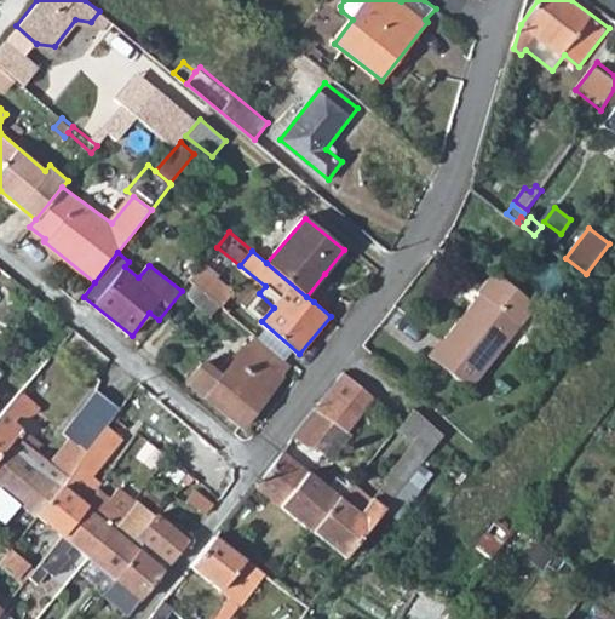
[(202,265),(190,280),(229,313),(241,298),(202,265)]
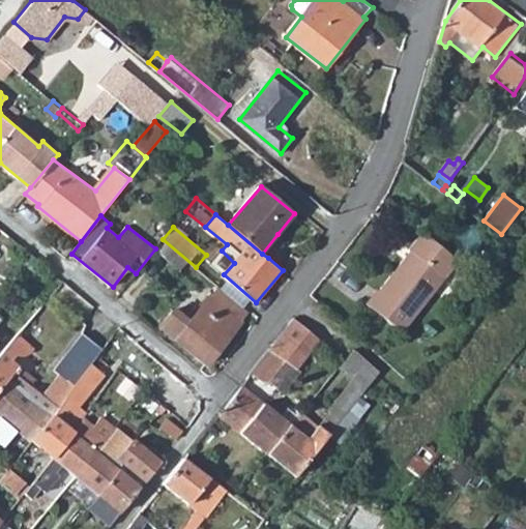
[(380,288),(369,302),(403,329),(459,259),(424,233),(410,250),(411,252),(382,289),(380,288)]
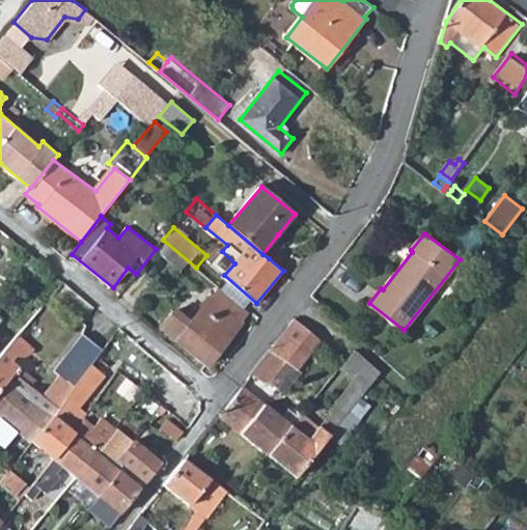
[(278,234),(262,254),(269,258),(284,240),(278,234)]
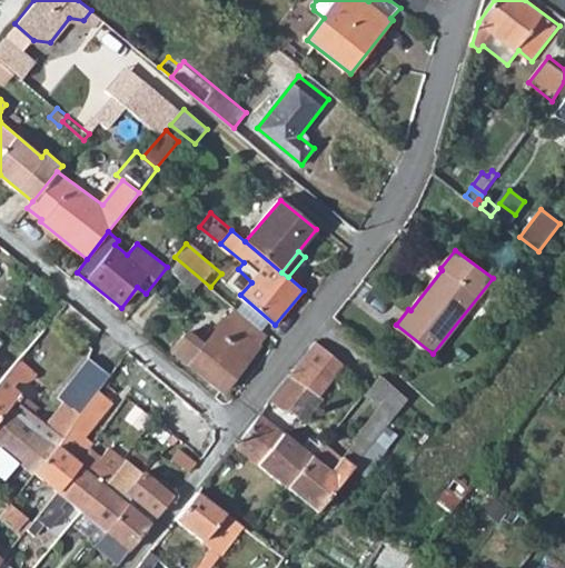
[(177,261),(169,271),(192,290),(201,281),(177,261)]
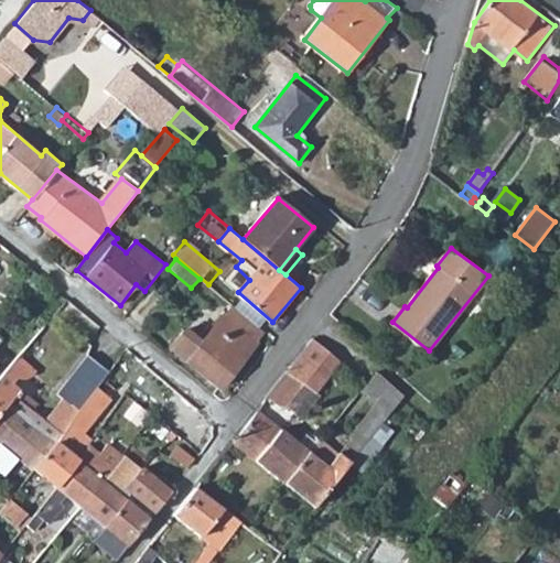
[(57,290),(46,280),(42,287),(52,296),(57,290)]
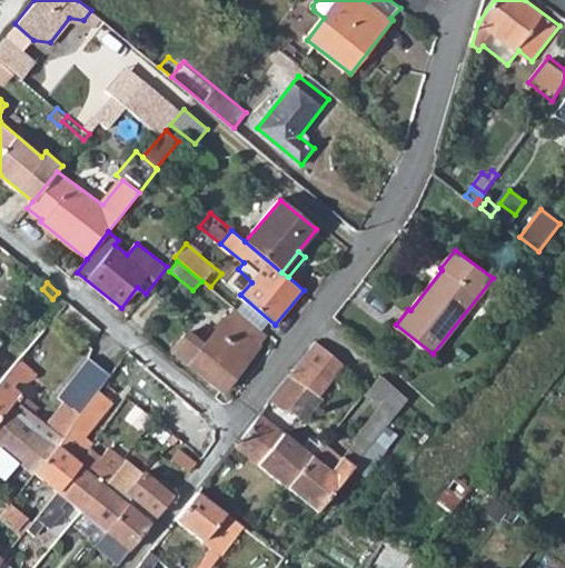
[(267,334),(237,307),(204,348),(186,335),(171,352),(221,392),(259,346),(258,345),(267,334)]
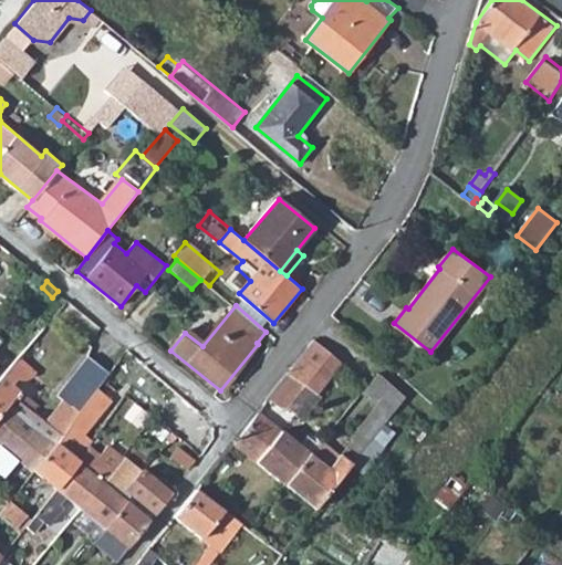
[(315,338),(270,398),(271,400),(288,409),(291,406),(304,416),(312,414),(324,396),(320,393),(345,362),(315,338)]
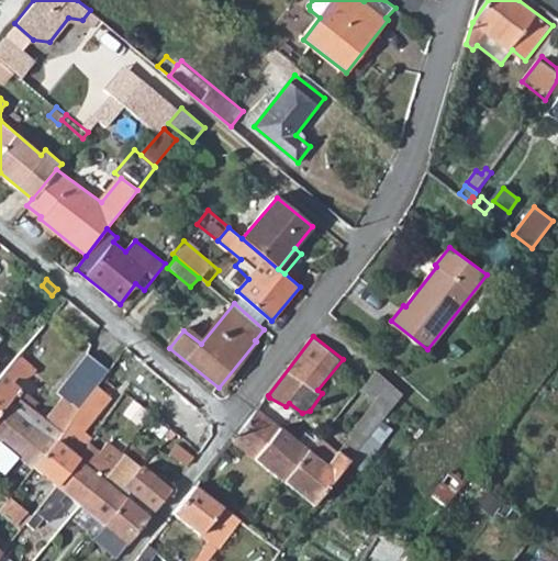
[(0,412),(14,393),(18,395),(23,389),(12,381),(17,374),(23,377),(30,376),(34,372),(38,369),(21,355),(0,377),(0,412)]
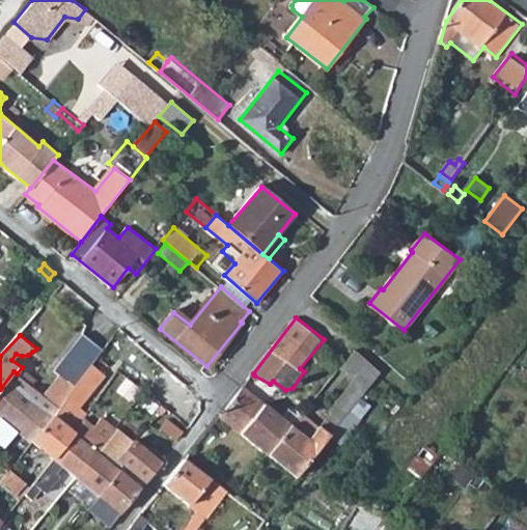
[(56,370),(76,386),(92,364),(96,359),(101,354),(81,339),(56,370)]
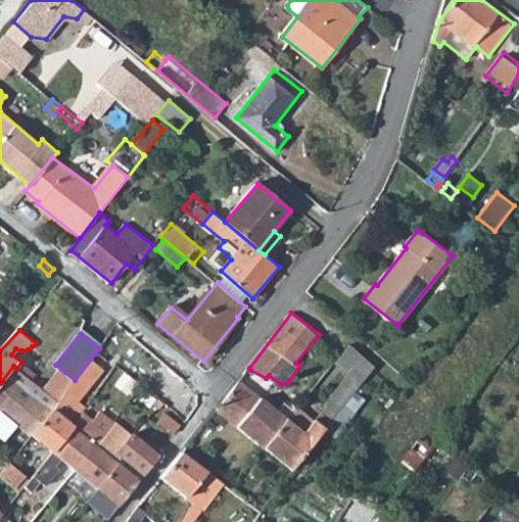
[(296,411),(266,447),(293,470),(328,428),(346,405),(374,369),(376,367),(351,344),(344,354),(337,362),(349,374),(316,419),(300,407),(296,411)]
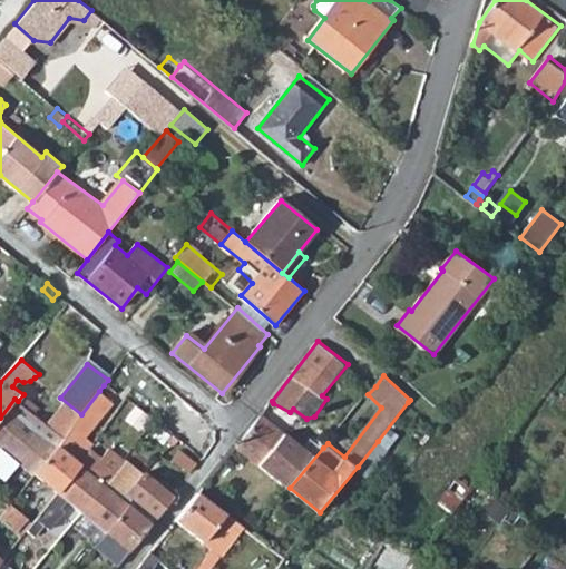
[(87,435),(114,402),(99,391),(81,414),(65,438),(61,444),(59,445),(35,473),(37,474),(58,491),(80,464),(88,454),(93,450),(97,443),(87,435)]
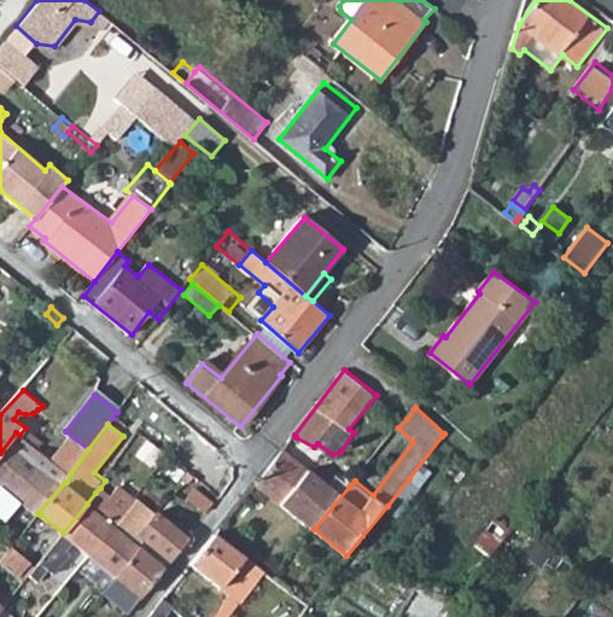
[(16,432),(0,453),(0,482),(38,513),(64,483),(66,482),(70,475),(19,435),(16,432)]
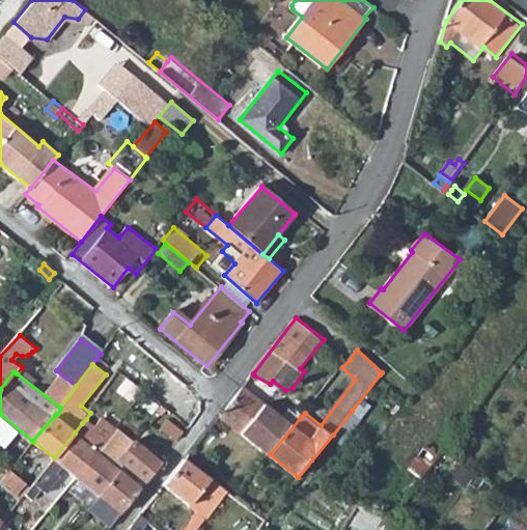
[(141,389),(130,381),(122,391),(134,399),(141,389)]
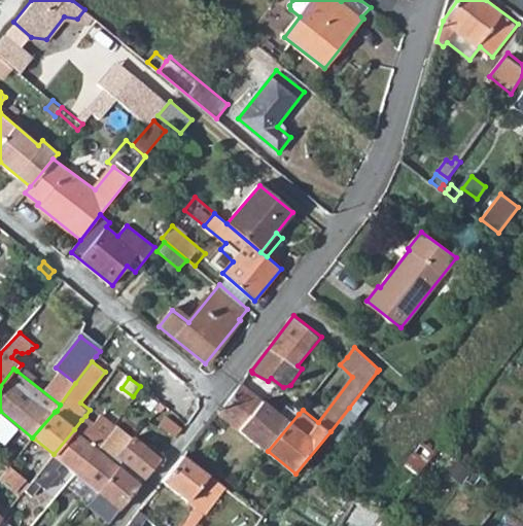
[(243,383),(219,413),(268,451),(299,414),(288,405),(281,414),(265,400),(252,390),(243,383)]
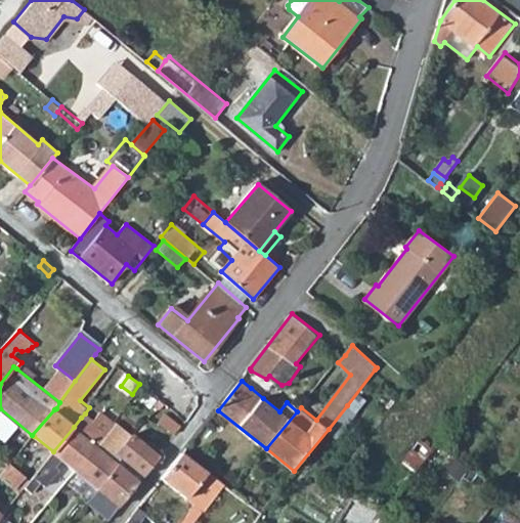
[(255,383),(251,388),(263,398),(268,393),(255,383)]
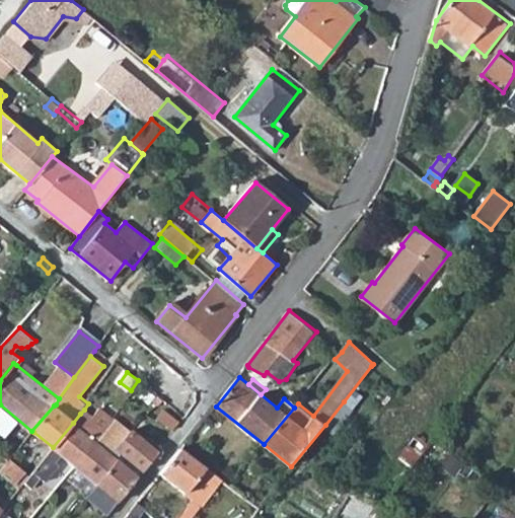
[(344,401),(325,425),(335,433),(354,410),(344,401)]
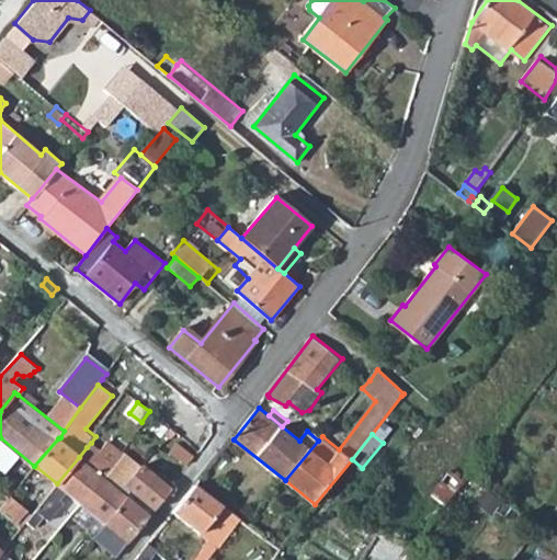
[(57,483),(27,521),(36,527),(45,516),(49,520),(63,503),(59,500),(67,491),(82,503),(124,454),(108,441),(100,449),(91,443),(87,447),(79,457),(57,483)]
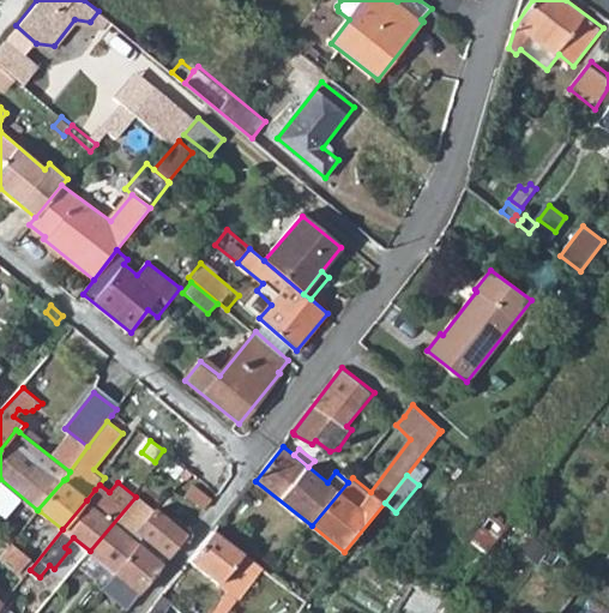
[(136,497),(90,551),(115,572),(143,538),(138,533),(155,510),(136,497)]
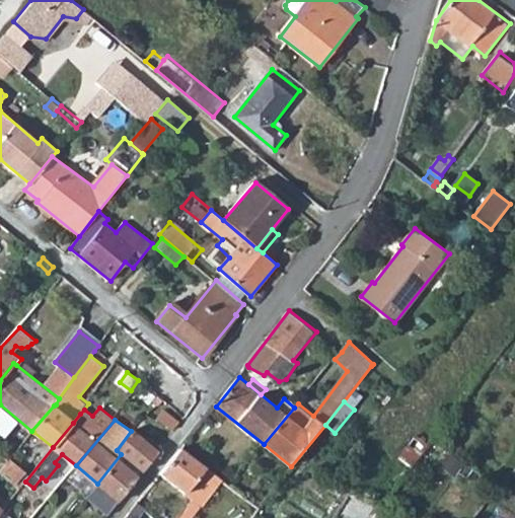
[(121,454),(97,484),(90,493),(111,509),(139,475),(129,467),(133,464),(142,470),(158,451),(132,430),(131,431),(117,450),(121,454)]
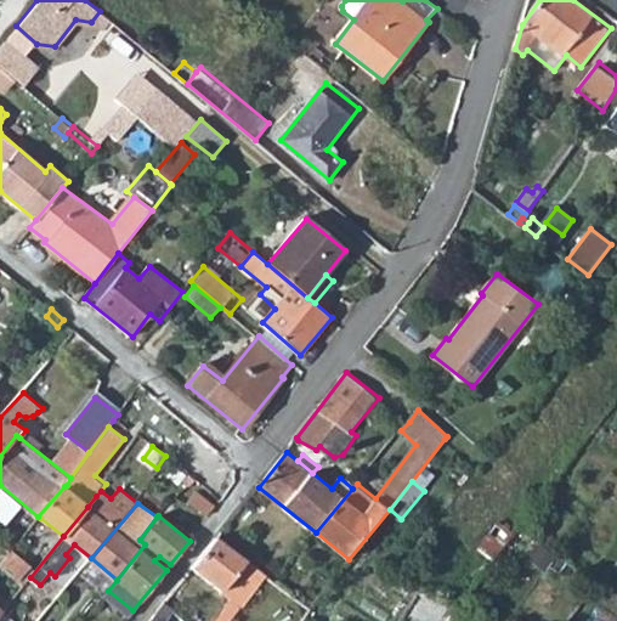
[(502,518),(485,543),(501,553),(518,528),(502,518)]
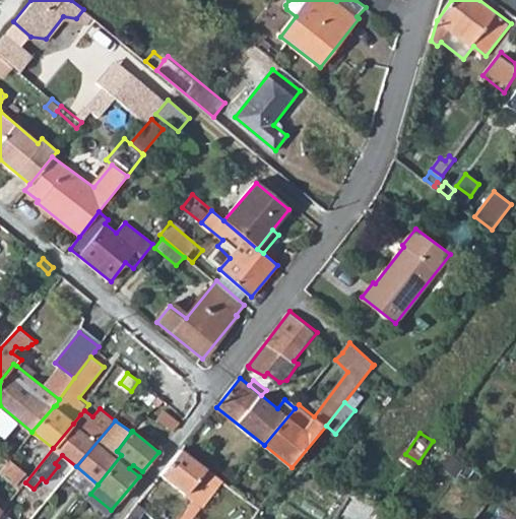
[(183,449),(162,474),(194,500),(204,508),(224,481),(183,449)]
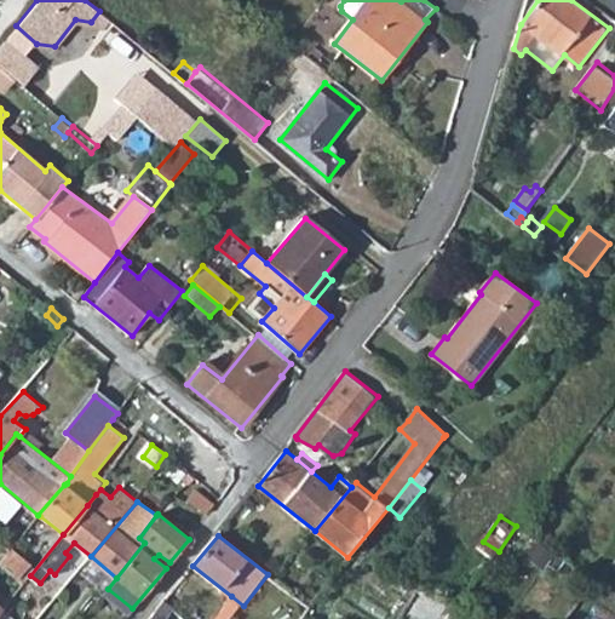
[(13,550),(1,565),(18,579),(30,563),(13,550)]
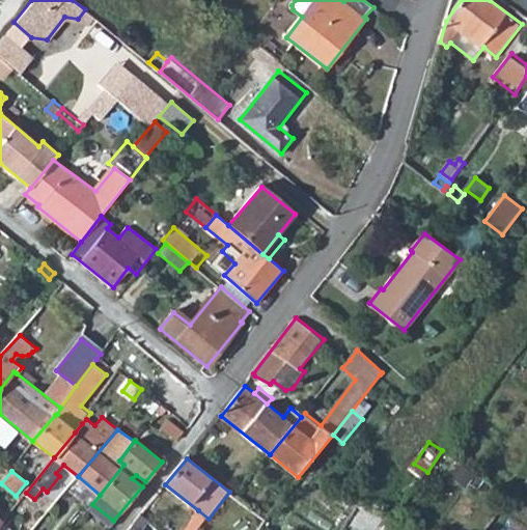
[(198,510),(185,529),(201,529),(209,519),(198,510)]
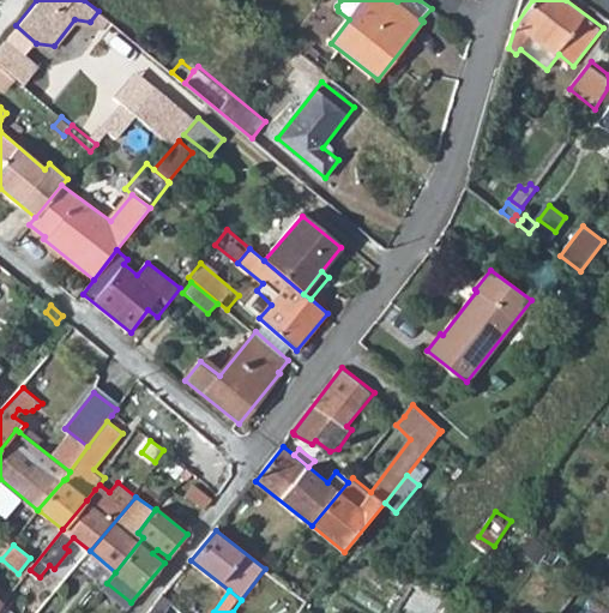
[(150,612),(167,612),(176,600),(166,593),(150,612)]
